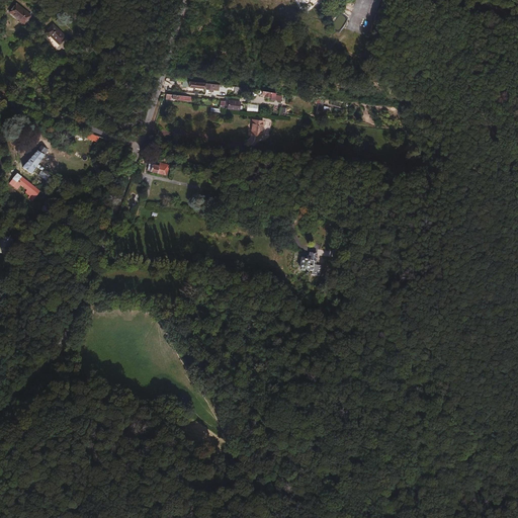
[(16,5),(10,12),(24,23),(30,16),(16,5)]
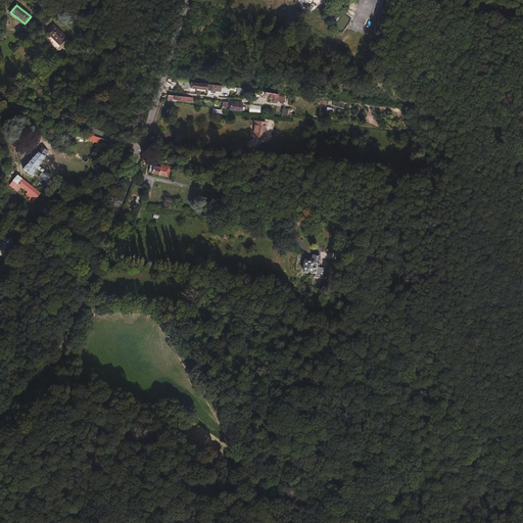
[(366,13),(363,13),(360,13),(358,15),(355,17),(353,20),(353,24),(354,27),(357,29),(359,31),(362,32),(365,32),(368,31),(371,29),(372,27),(373,24),(372,20),(371,17),(369,15),(366,13)]
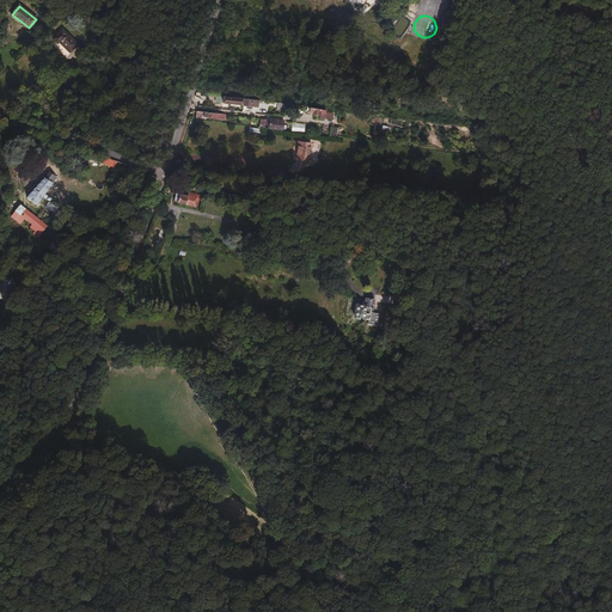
[(62,29),(53,38),(59,43),(60,43),(71,53),(78,44),(62,30),(62,29)]
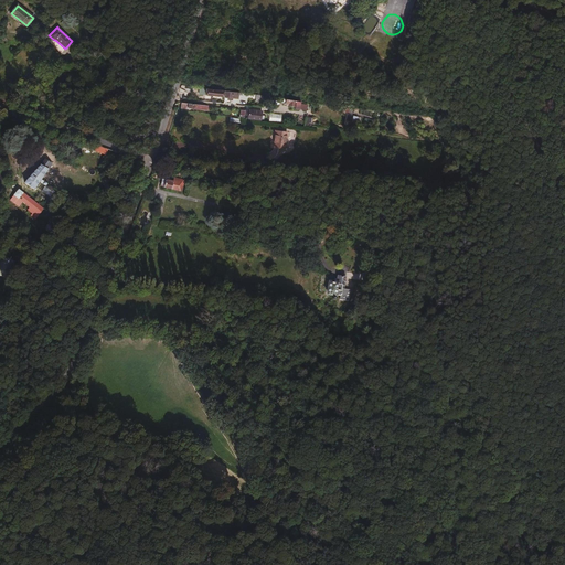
[(54,40),(49,35),(48,34),(44,38),(62,54),(65,50),(64,50),(65,49),(55,40),(54,40)]
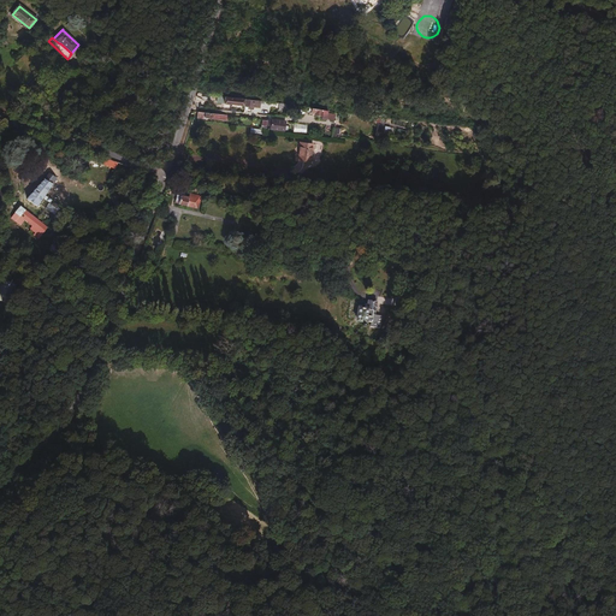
[(312,114),(321,116),(321,119),(327,119),(327,118),(330,118),(331,113),(327,113),(329,111),(309,108),(308,112),(312,112),(312,114)]
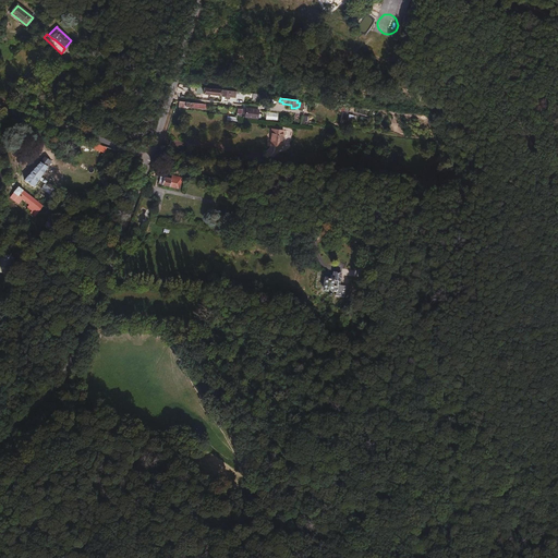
[(284,131),(273,130),(270,147),(282,148),(284,131)]
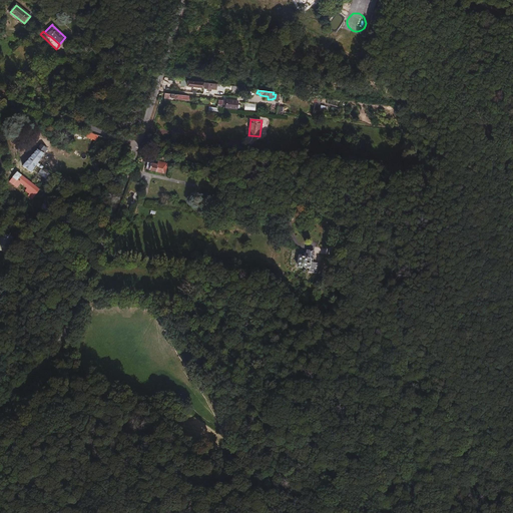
[(49,150),(41,143),(37,149),(36,148),(23,165),(32,172),(33,170),(37,165),(39,163),(49,150)]
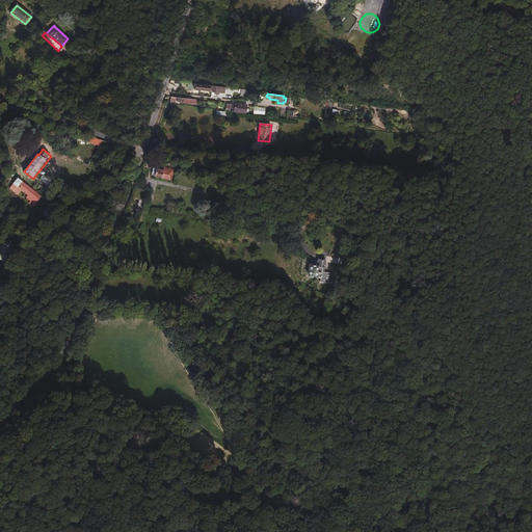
[(151,175),(162,178),(164,170),(159,168),(160,166),(157,165),(156,168),(153,167),(151,175)]
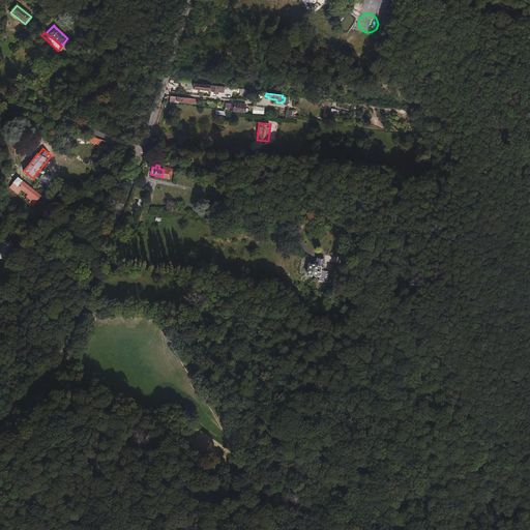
[(164,170),(162,177),(172,179),(174,169),(164,167),(164,170)]
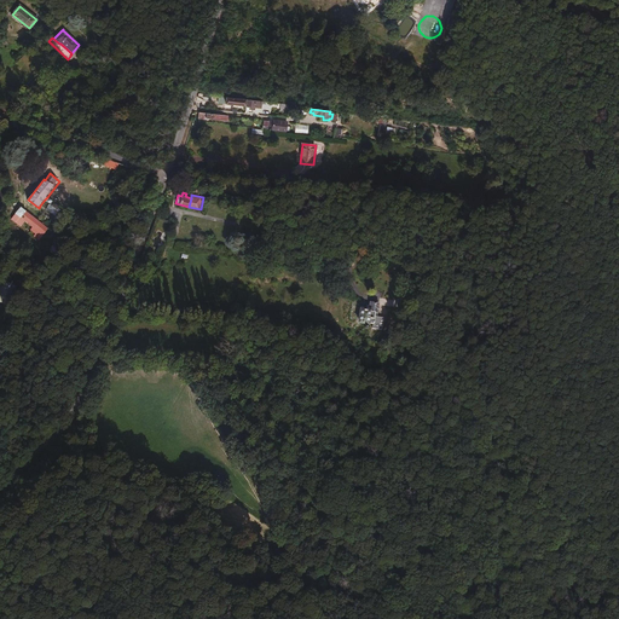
[(59,207),(47,197),(45,200),(57,210),(59,207)]
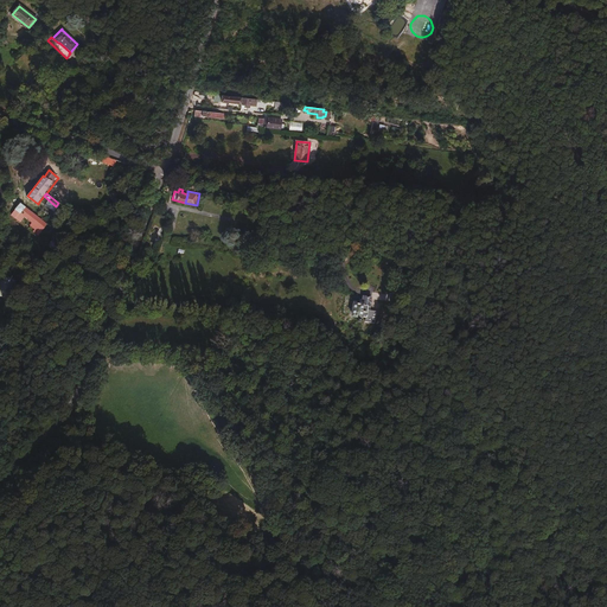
[(56,206),(44,196),(39,202),(52,212),(57,206),(56,206)]
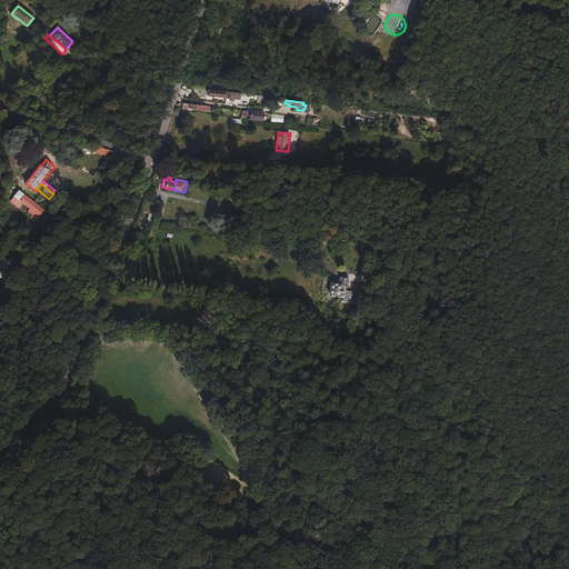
[(16,206),(20,201),(31,210),(36,203),(28,197),(25,195),(20,190),(11,201),(16,206)]
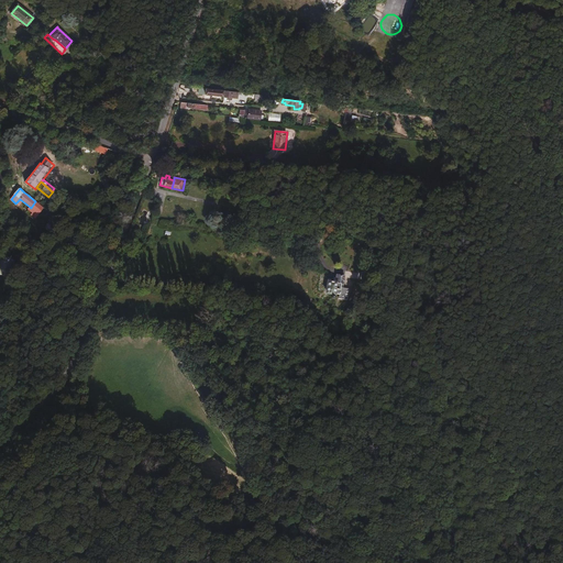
[(31,208),(20,199),(15,203),(26,212),(29,210),(31,208)]
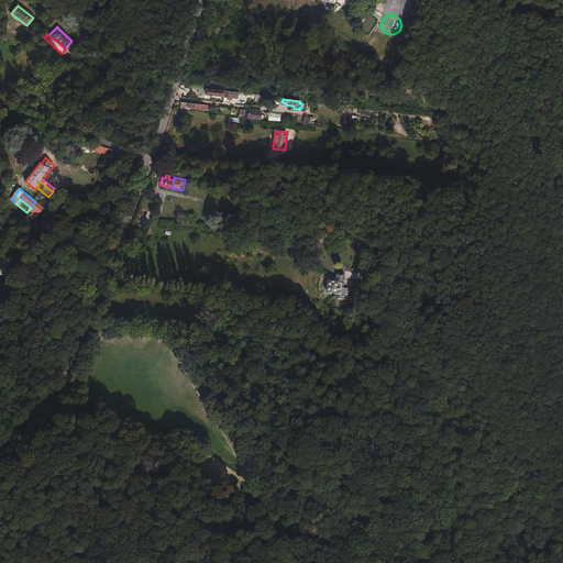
[(34,219),(43,208),(35,201),(31,208),(29,210),(32,213),(31,216),(34,219)]
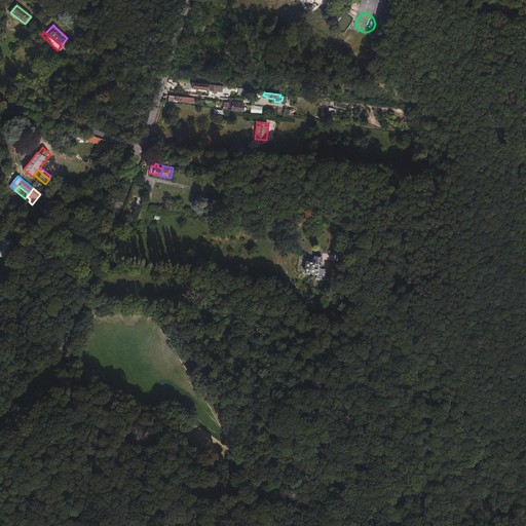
[(40,212),(45,217),(51,211),(45,205),(40,212)]
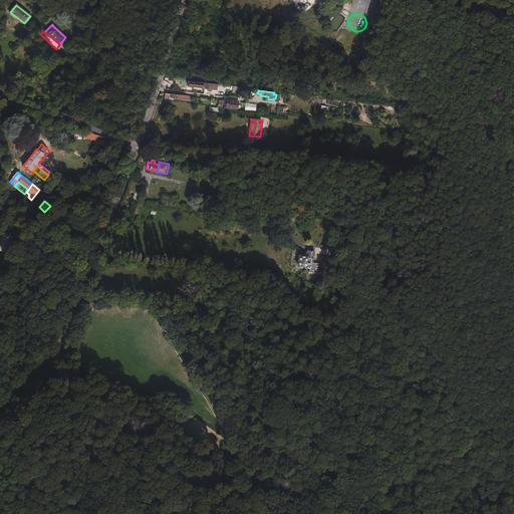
[(69,222),(66,225),(79,235),(82,232),(69,222)]
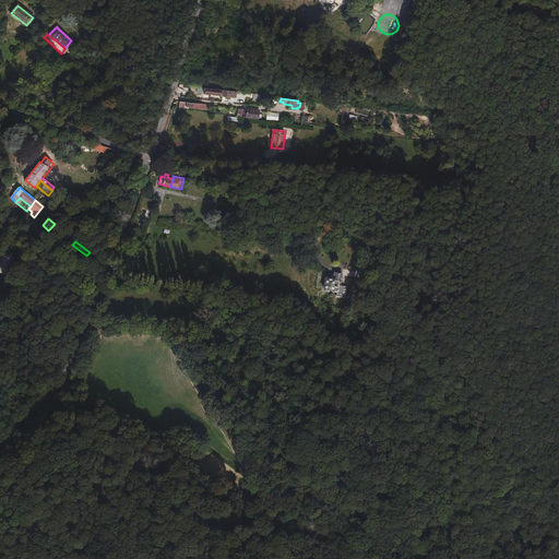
[(6,254),(0,264),(0,265),(10,270),(14,260),(6,254)]
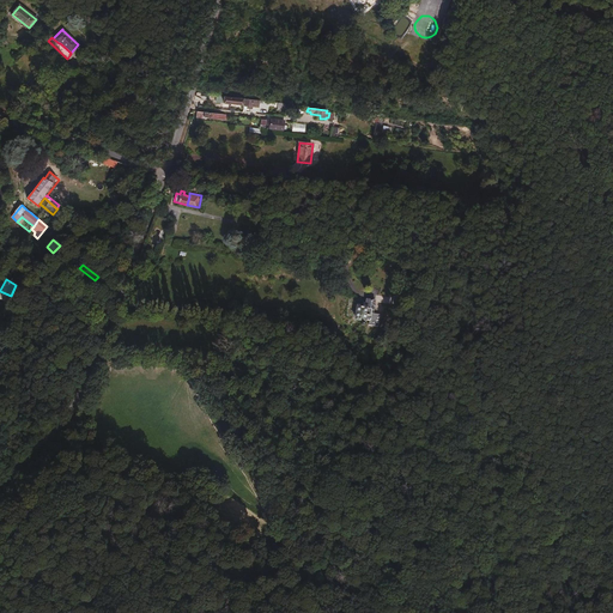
[(406,296),(394,293),(393,303),(405,304),(406,296)]
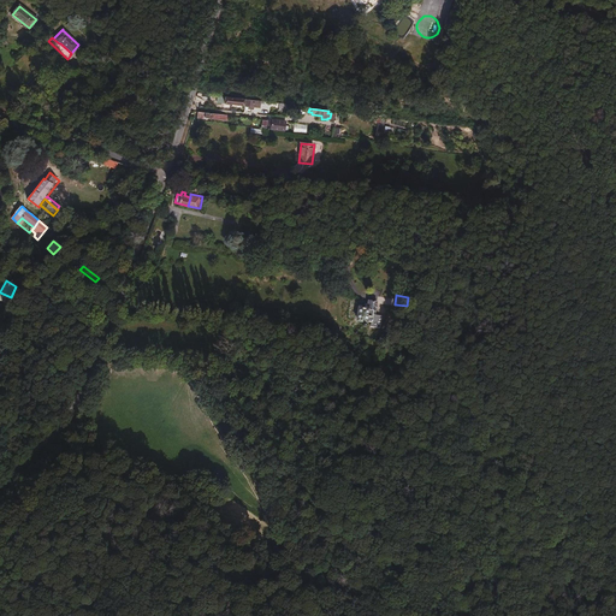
[(380,329),(381,315),(378,315),(378,311),(375,311),(377,302),(369,301),(368,309),(359,308),(357,320),(371,323),(369,327),(372,327),(372,330),(377,331),(378,327),(380,329)]
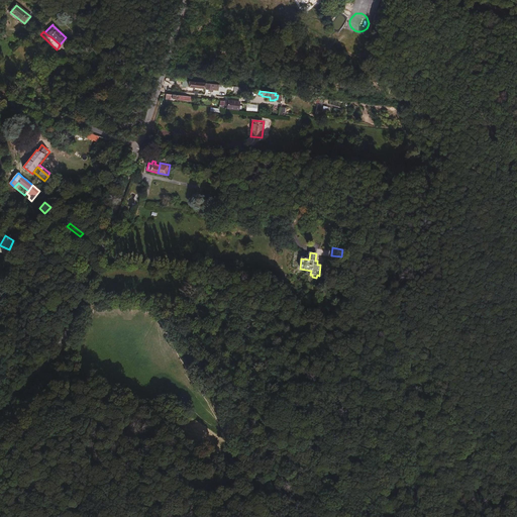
[(232,474),(235,470),(227,463),(224,469),(232,474)]
